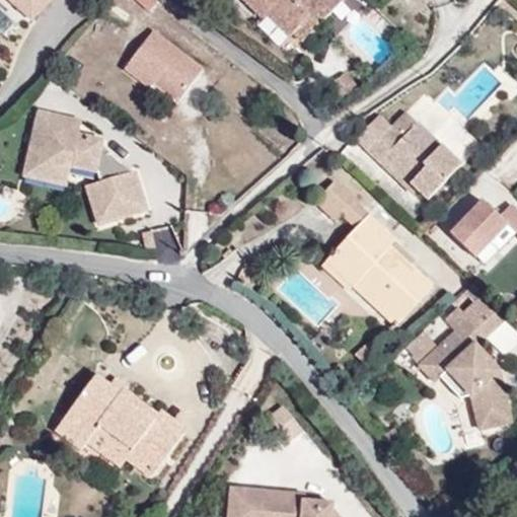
[(9,0),(29,18),(45,0),(9,0)]
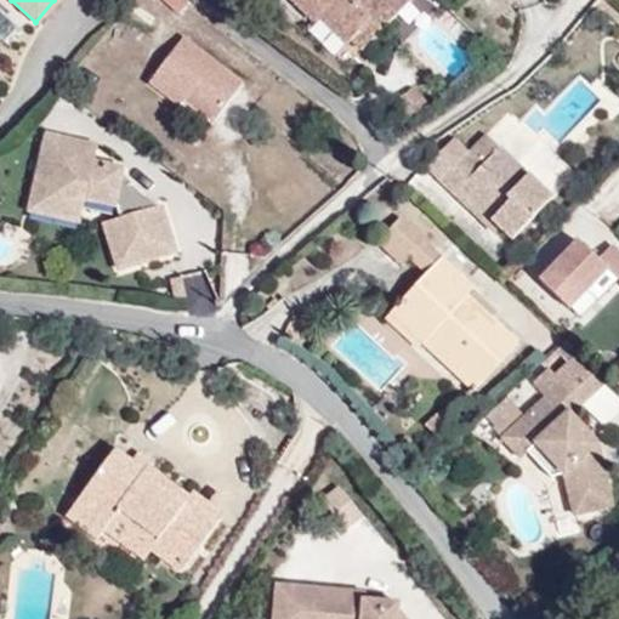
[(185,1),(183,0),(164,0),(176,10),(185,1)]
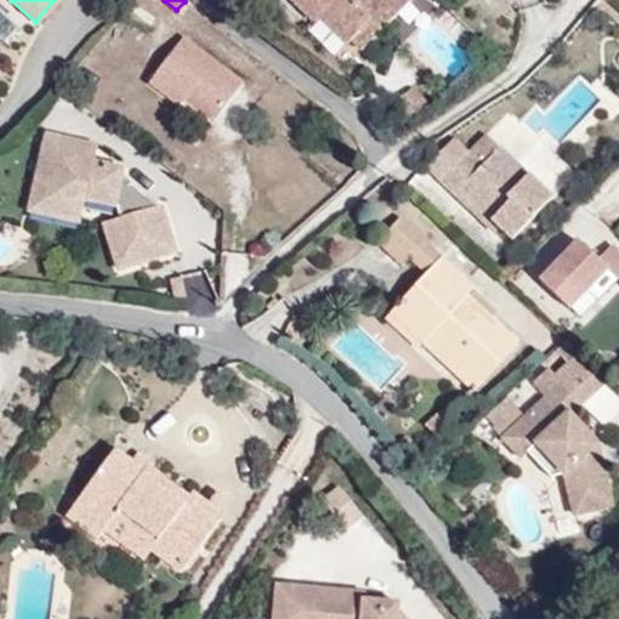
[(370,41),(410,3),(408,0),(362,0),(357,5),(352,0),(290,0),(313,24),(321,17),(347,45),(362,32),(370,41)]
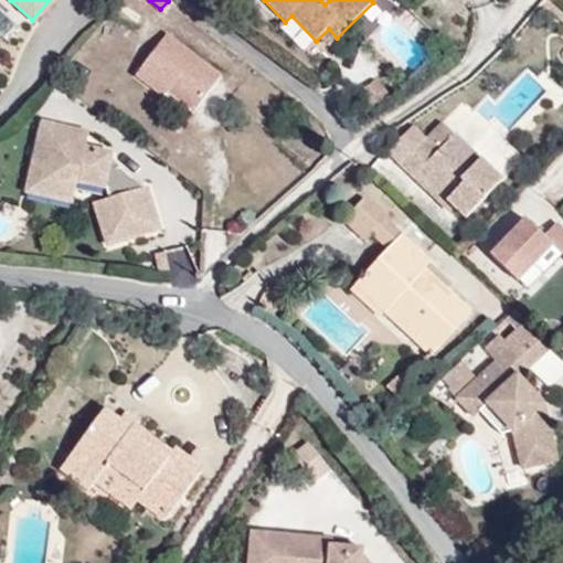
[(562,34),(562,22),(555,16),(544,28),(558,41),(562,34)]
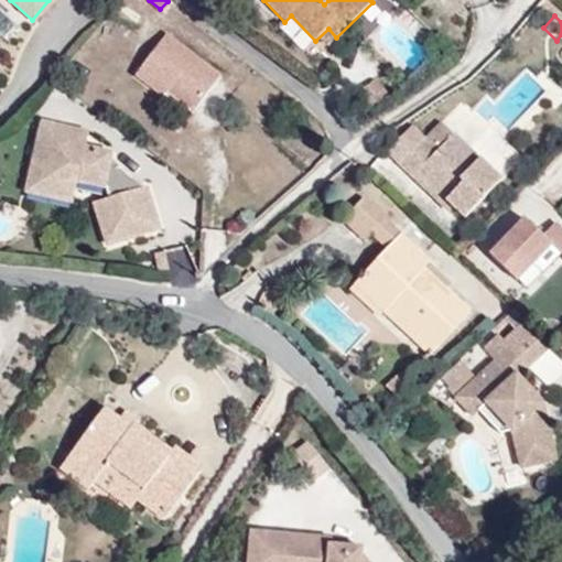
[(217,73),(162,33),(131,75),(159,95),(163,89),(191,109),(217,73)]
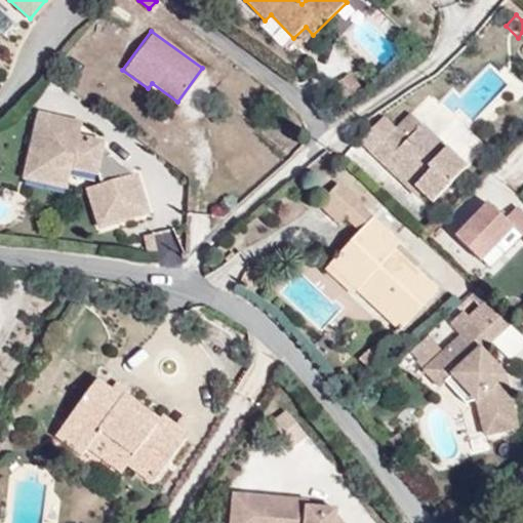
[(334,108),(353,88),(334,72),(317,92),(334,108)]
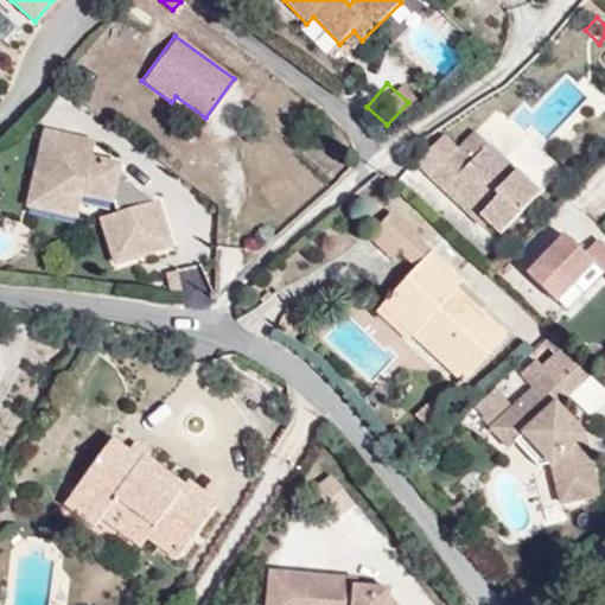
[(159,205),(113,154),(84,150),(88,138),(45,127),(26,205),(75,214),(78,195),(112,199),(115,209),(97,214),(110,265),(170,248),(159,205)]
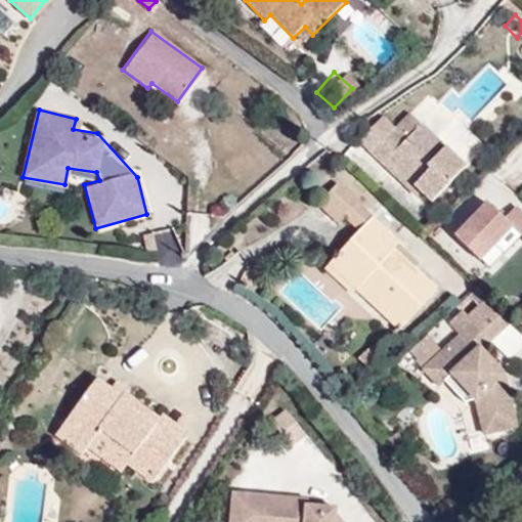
[(401,142),(421,122),(409,110),(394,125),(389,131),(401,142)]
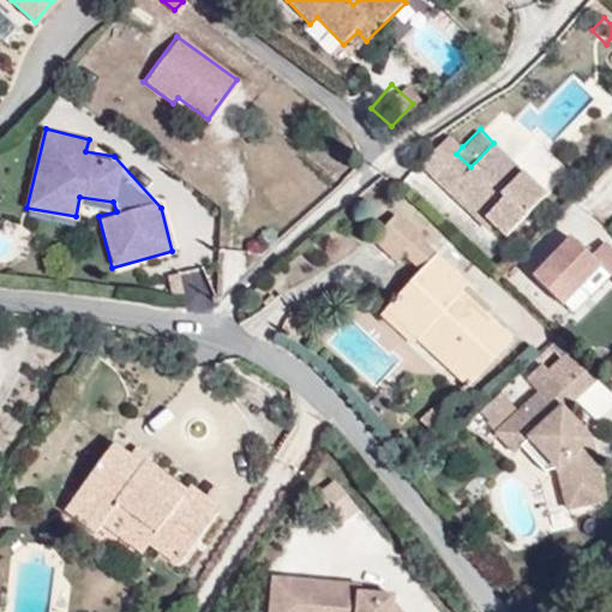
[(501,238),(545,192),(493,143),(471,167),(456,154),(462,147),(449,135),(423,162),(501,238)]
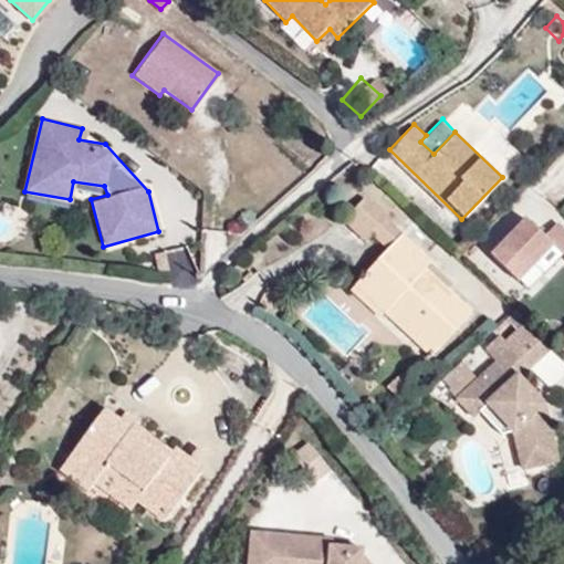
[(367,241),(388,219),(365,198),(338,227),(362,248),(367,241)]
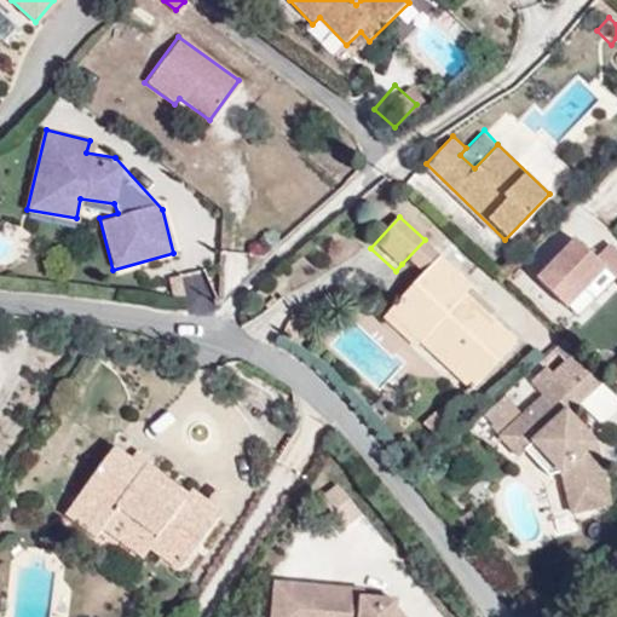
[(0,257),(13,260),(19,235),(0,230),(0,257)]
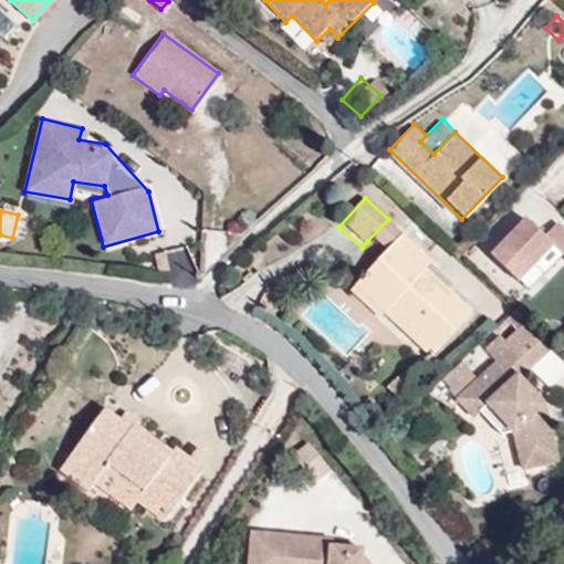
[(517,278),(551,240),(563,252),(563,228),(554,219),(542,232),(524,216),(490,253),(517,278)]
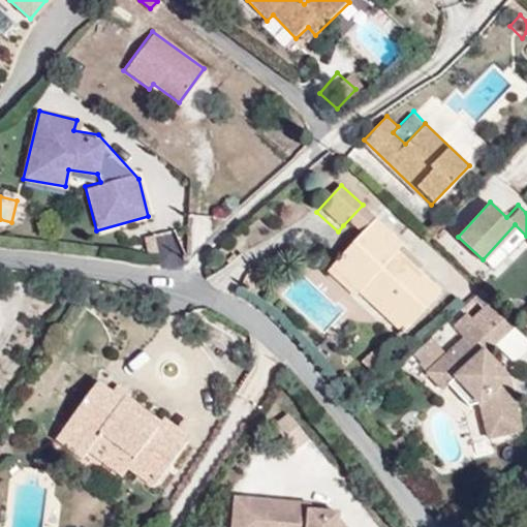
[(439,291),(397,251),(404,244),(363,205),(343,225),(355,237),(330,265),(359,291),(368,281),(411,321),(439,291)]
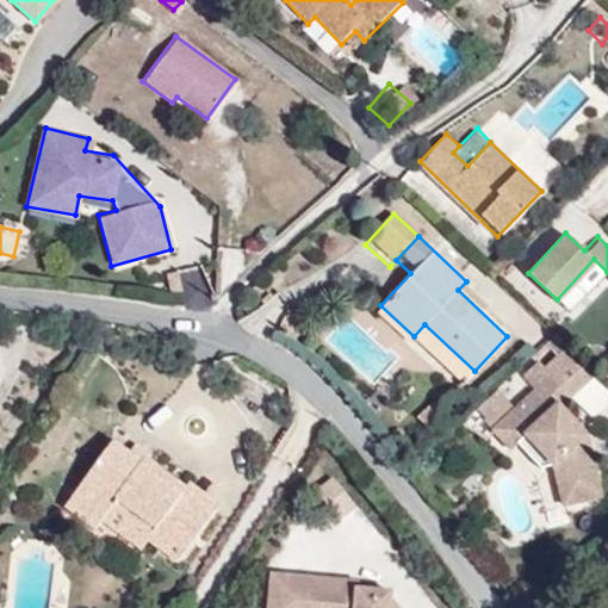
[(475,371),(425,324),(414,336),(464,383),(475,371)]
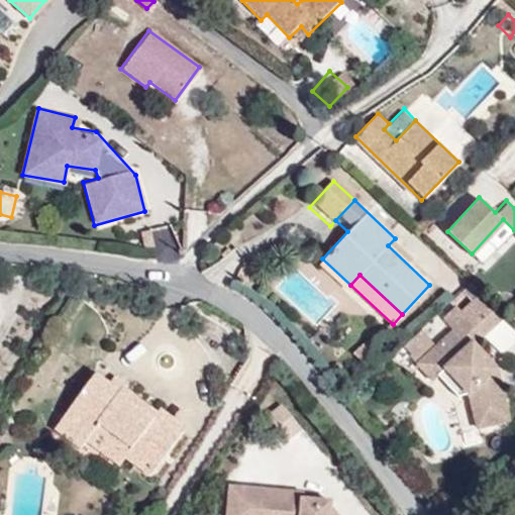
[(492,302),(472,281),(460,293),(481,311),(492,302)]
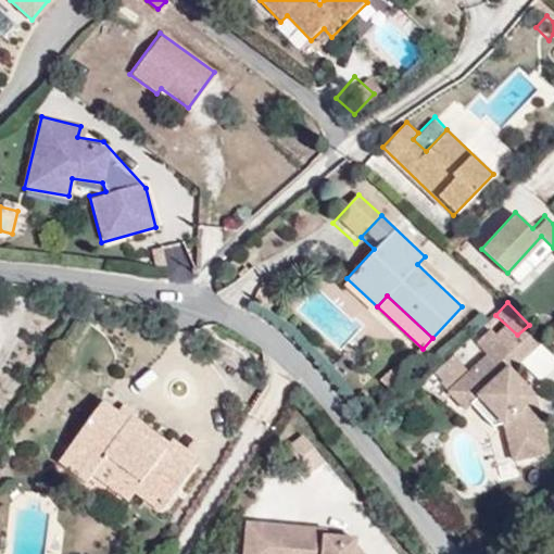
[(553,309),(540,325),(553,337),(553,309)]
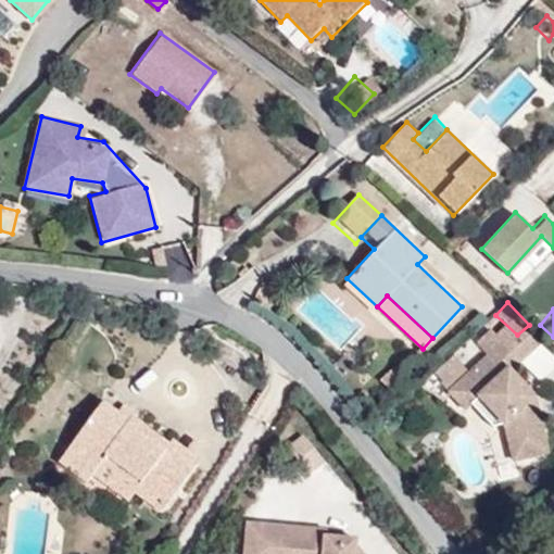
[(503,347),(517,335),(499,318),(482,334),(498,345),(500,343),(503,347)]
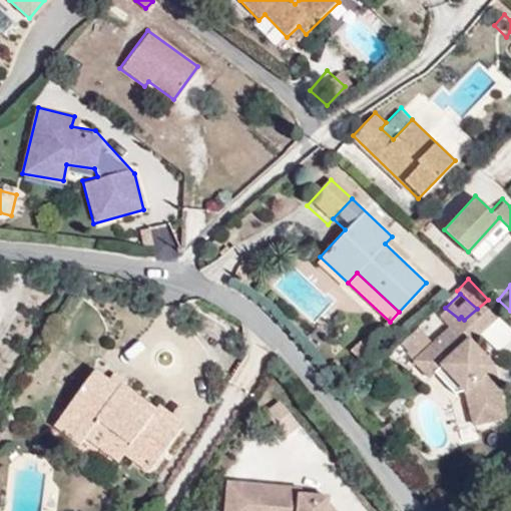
[(495,371),(471,344),(479,337),(464,320),(461,317),(459,319),(411,362),(427,381),(441,368),(460,390),(470,423),(506,418),(495,371)]
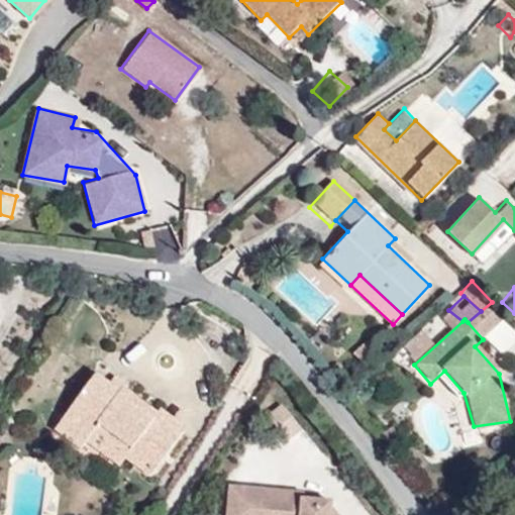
[(410,357),(428,340),(420,331),(401,347),(410,357)]
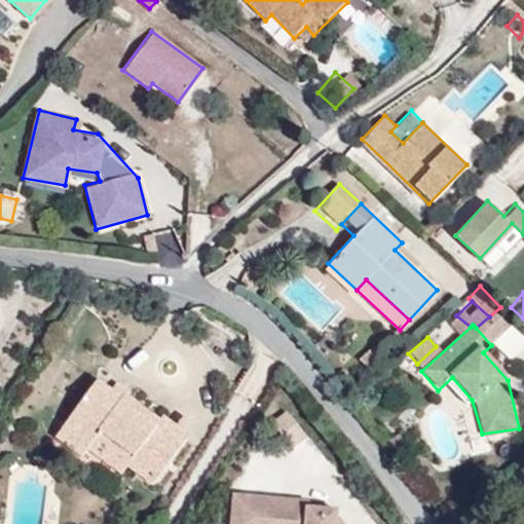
[(113,390),(116,386),(104,377),(97,387),(108,397),(113,390)]
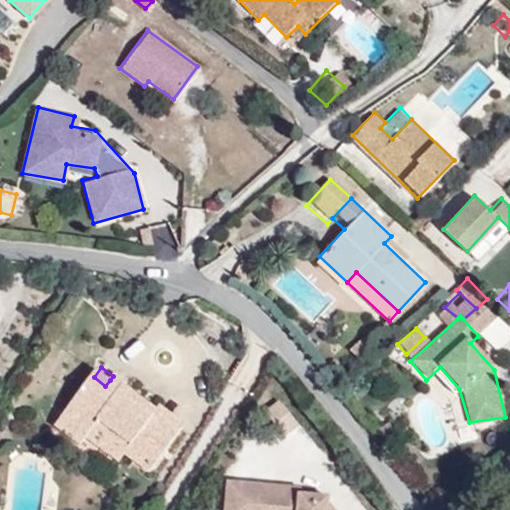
[(459,389),(440,367),(426,380),(446,401),(459,389)]
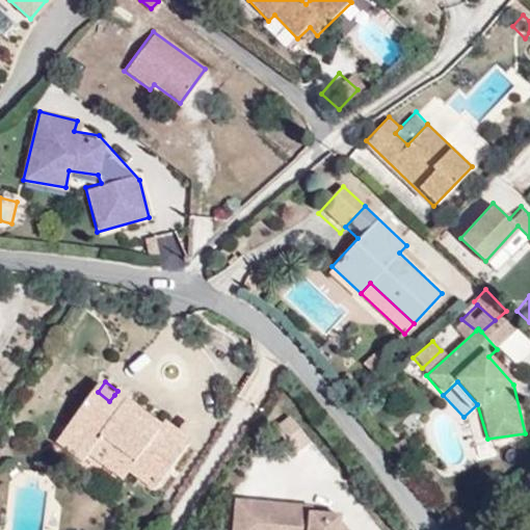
[(179,445),(114,395),(109,401),(98,392),(85,382),(43,439),(67,457),(72,450),(85,433),(118,459),(112,467),(143,491),(179,445)]
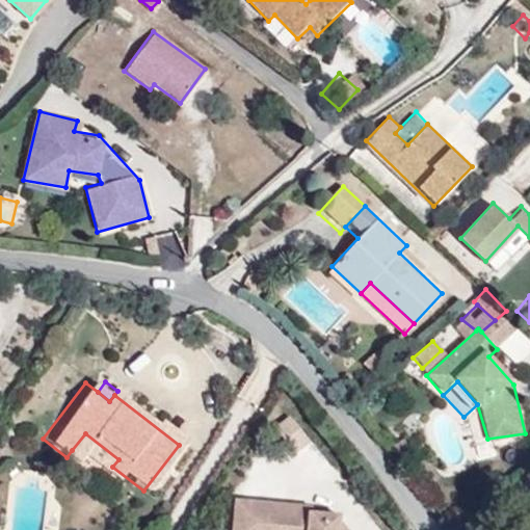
[(307,440),(288,415),(271,428),(290,452),(307,440)]
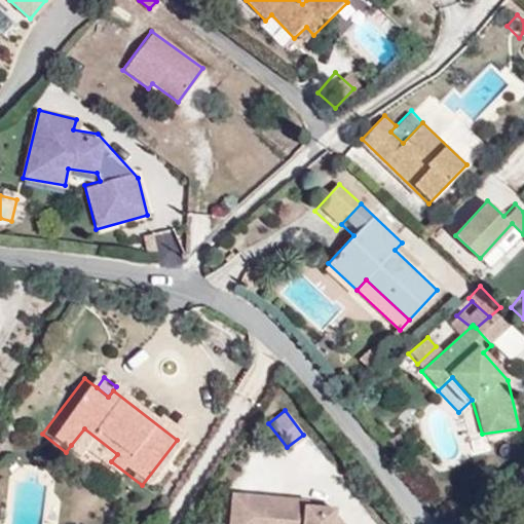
[(117,454),(84,428),(71,445),(104,471),(111,461),(117,454)]
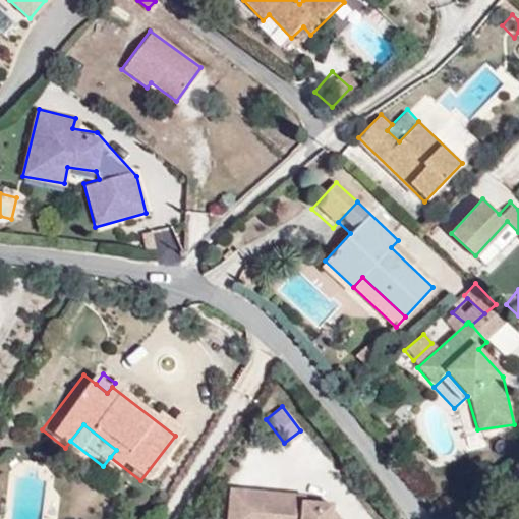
[(334,503),(307,500),(308,491),(230,483),(226,518),(263,518),(277,518),(335,518),(333,516),(334,503)]
